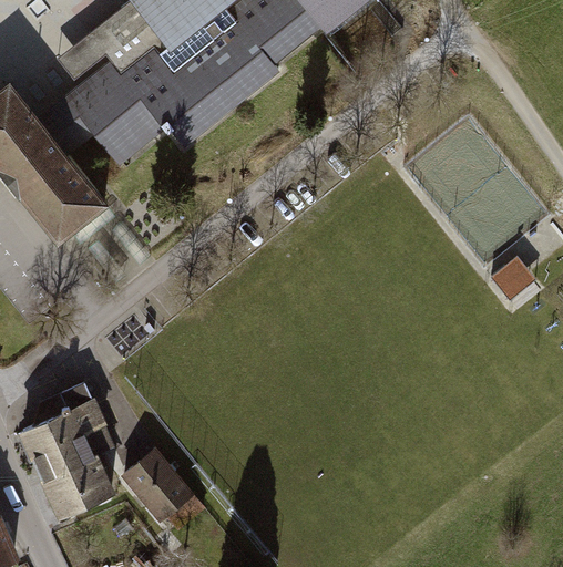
[(126,0),(129,1),(146,24),(125,40),(104,57),(108,61),(39,115),(71,156),(98,135),(121,164),(167,127),(183,147),(278,72),(273,66),(320,29),(326,37),(369,0),(126,0)]
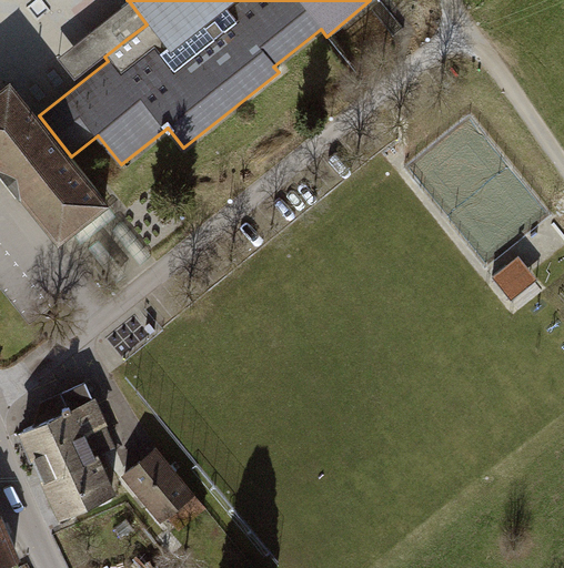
[(147,24),(129,1),(56,60),(72,82),(104,57),(126,40),(147,24)]
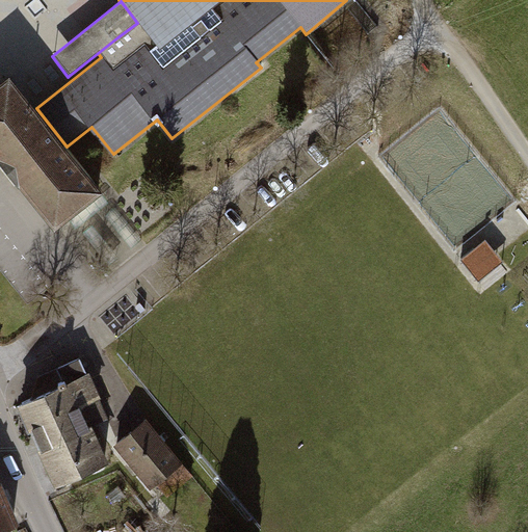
[(9,73),(0,79),(0,164),(7,174),(50,230),(101,190),(67,147),(36,108),(9,73)]
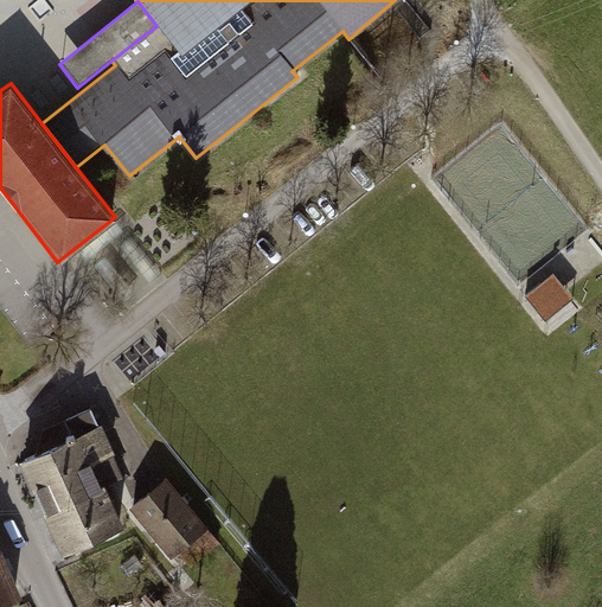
[(101,426),(18,462),(31,490),(46,483),(57,509),(40,516),(57,554),(119,526),(90,462),(113,453),(101,426)]
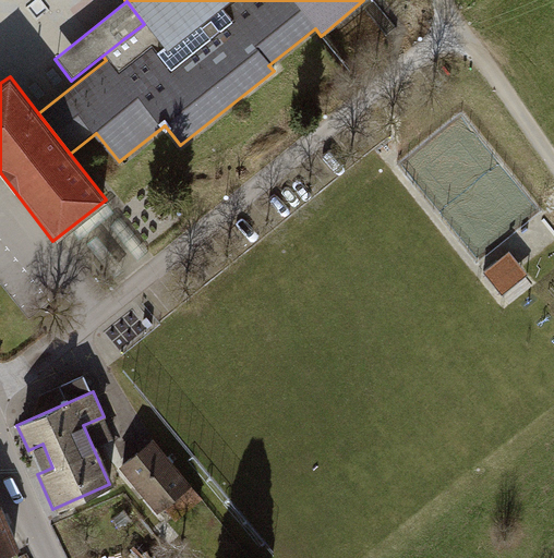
[(155,443),(120,469),(158,519),(193,492),(155,443)]
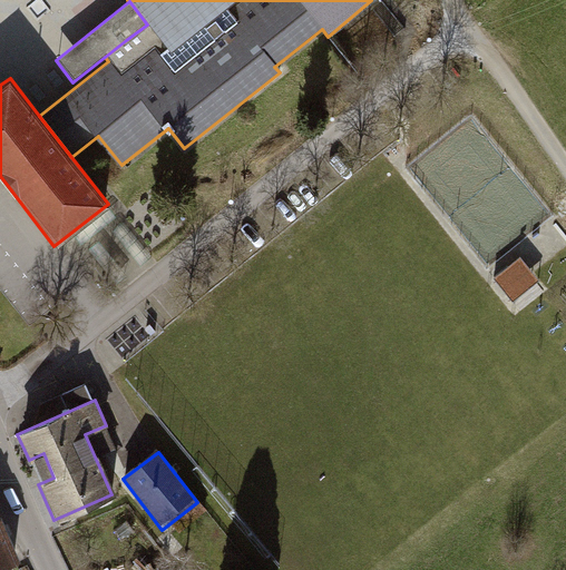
[(0,566),(18,558),(0,520),(0,566)]
